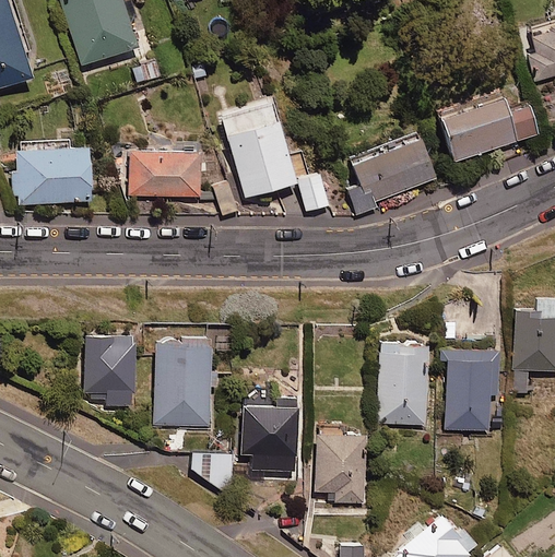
[(0,0),(0,85),(32,75),(6,0),(0,0)]
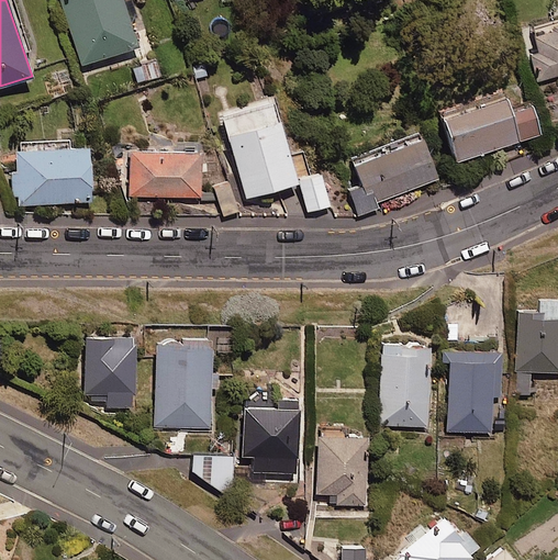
[(138,46),(123,0),(62,0),(84,64),(138,46)]
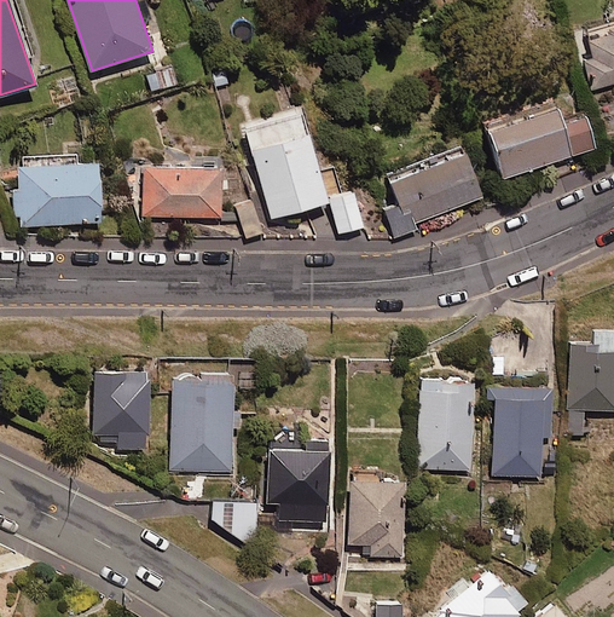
[(613,22),(579,33),(595,90),(613,84),(613,22)]
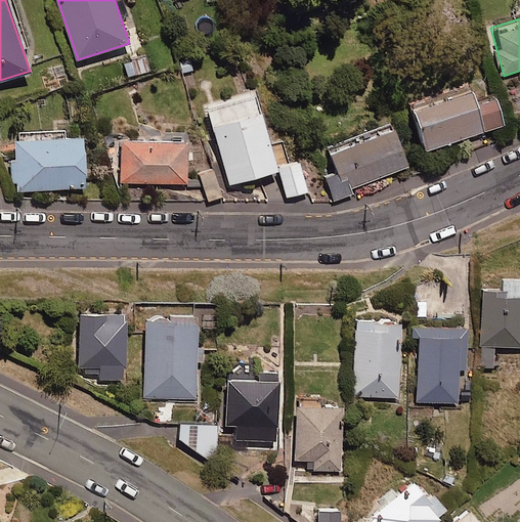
[(149,72),(146,55),(125,61),(128,77),(149,72)]
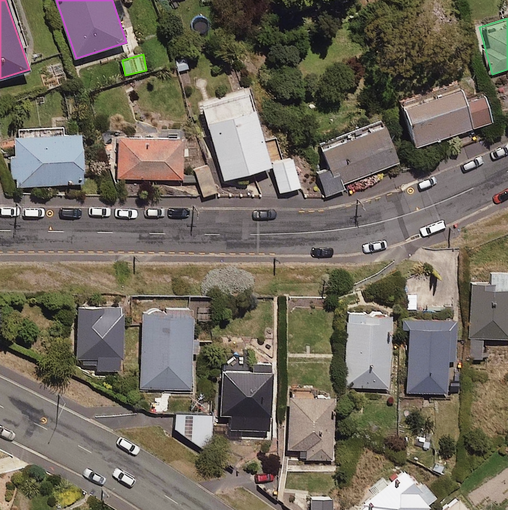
[(462,99),(456,82),(398,103),(414,147),(491,120),(481,92),(462,99)]
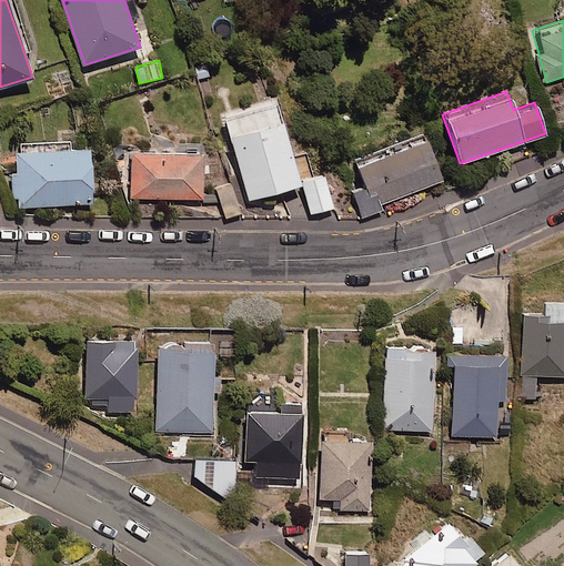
[(299,183),(274,101),(223,117),(248,199),(299,183)]
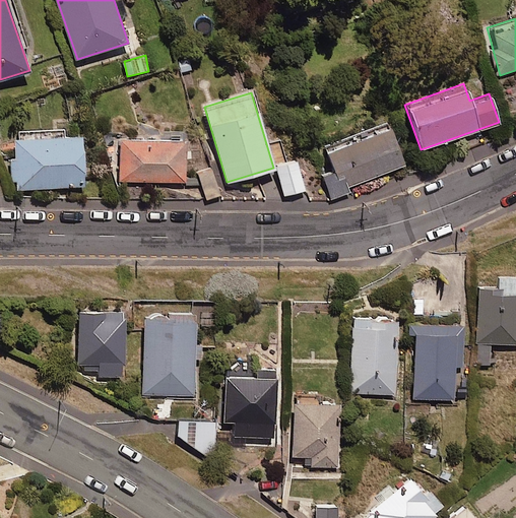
[(315,153),(333,199),(353,191),(351,186),(403,164),(387,124),(315,153)]
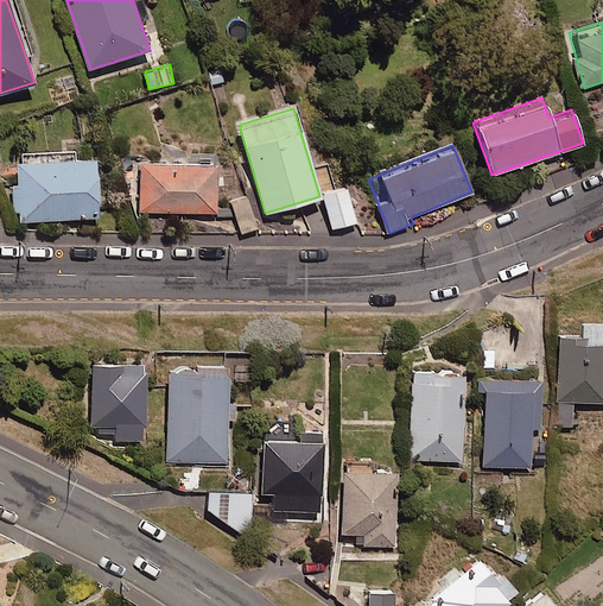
[(93,151),(13,156),(18,222),(97,218),(93,151)]
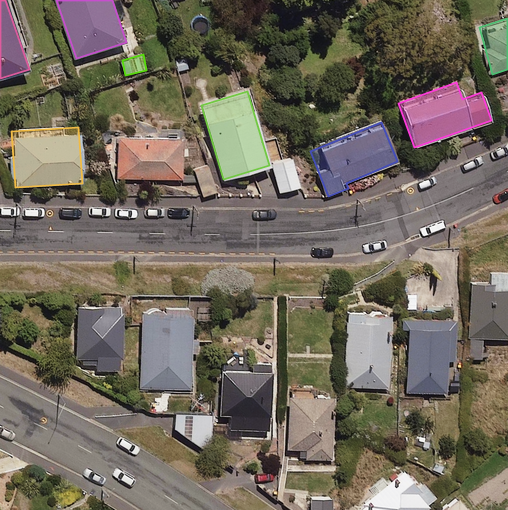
[(184,180),(184,139),(119,139),(119,181),(184,180)]
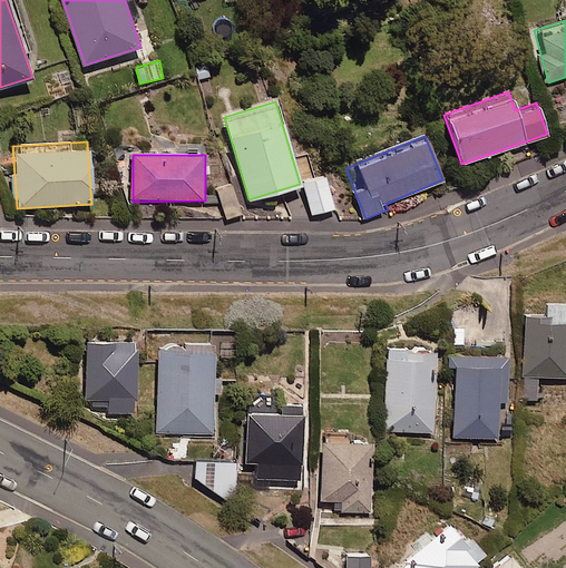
[(334,207),(324,174),(303,179),(313,214),(334,207)]
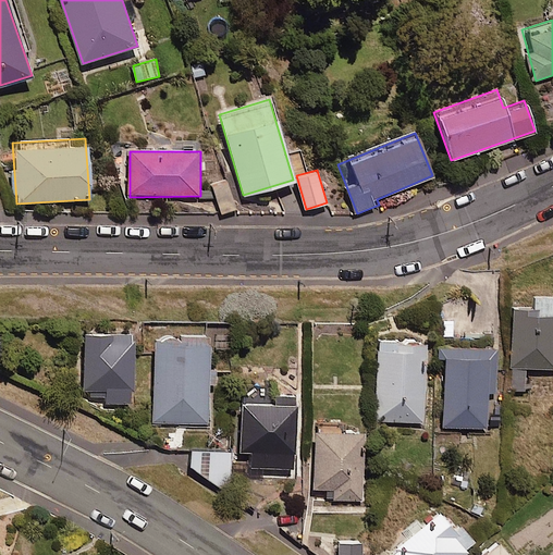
[(552,295),(511,296),(513,393),(528,392),(528,369),(552,368),(552,295)]
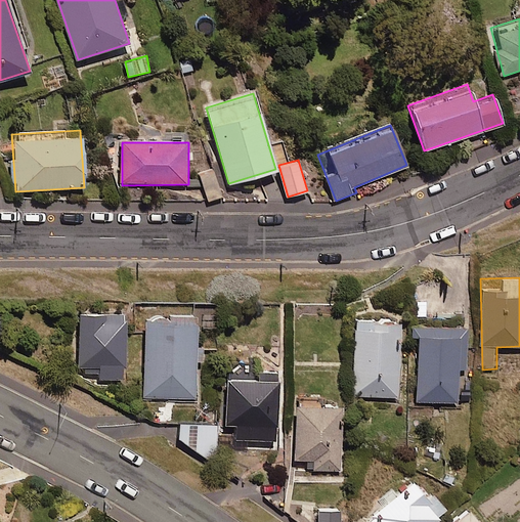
[(124,312),(78,313),(80,382),(127,380),(124,312)]
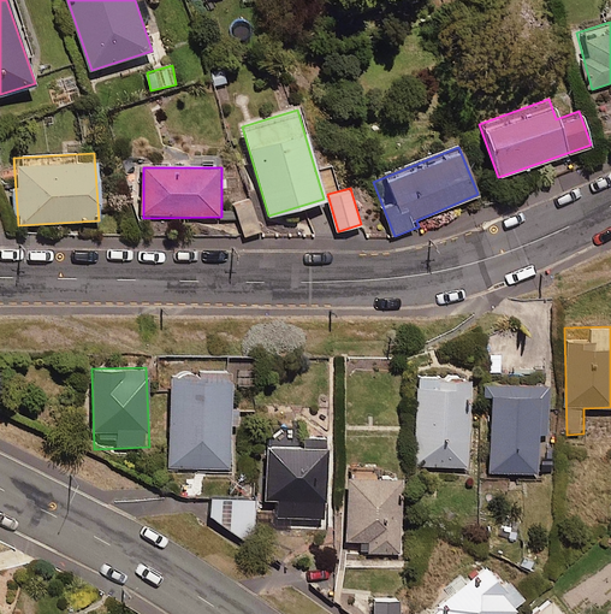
[(468,376),(417,377),(420,468),(470,467),(468,376)]
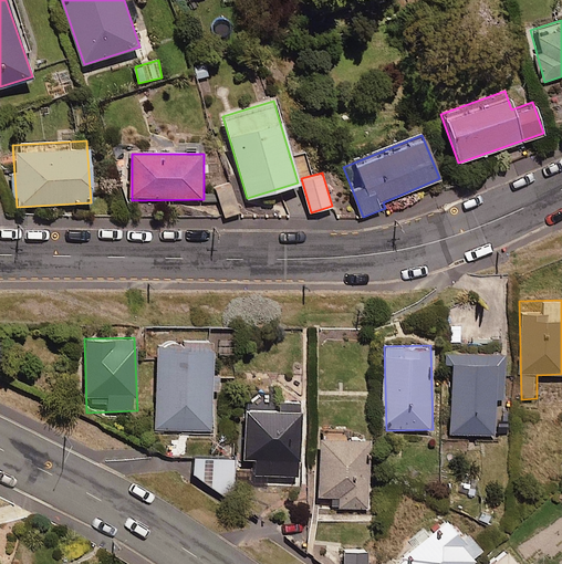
[(211,346),(156,347),(157,432),(214,431),(212,389),(220,389),(220,374),(212,374),(211,346)]
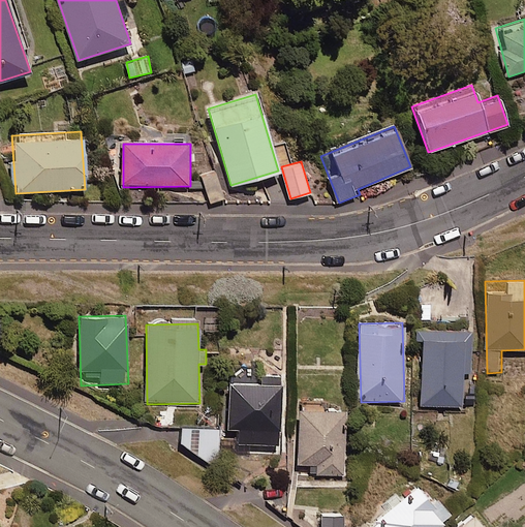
[(471,330),(422,330),(423,407),(464,406),(464,373),(471,373),(471,330)]
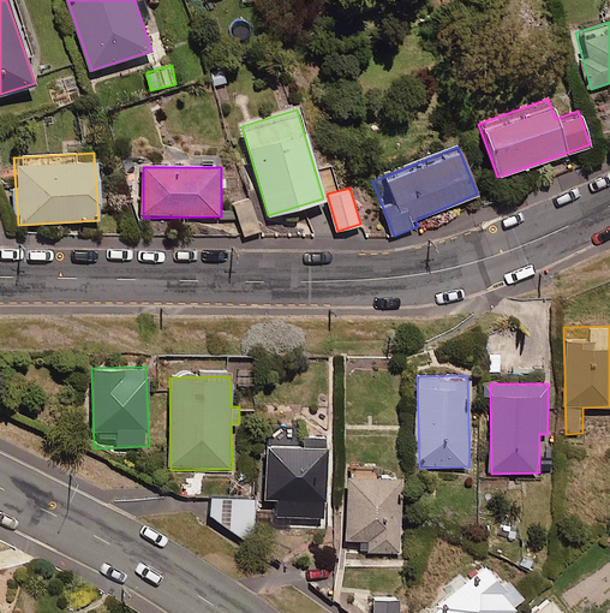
[(327,436),(301,436),(301,444),(267,444),(267,501),(281,501),(281,515),(273,515),(273,534),(294,534),(294,519),(327,519),(327,436)]
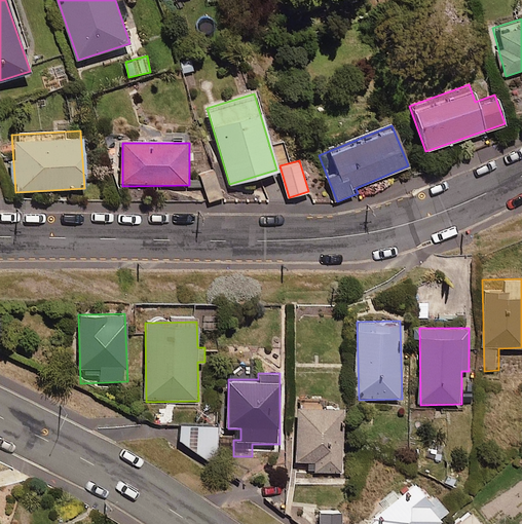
[(342,404),(297,405),(298,462),(317,461),(317,474),(344,474),(342,404)]
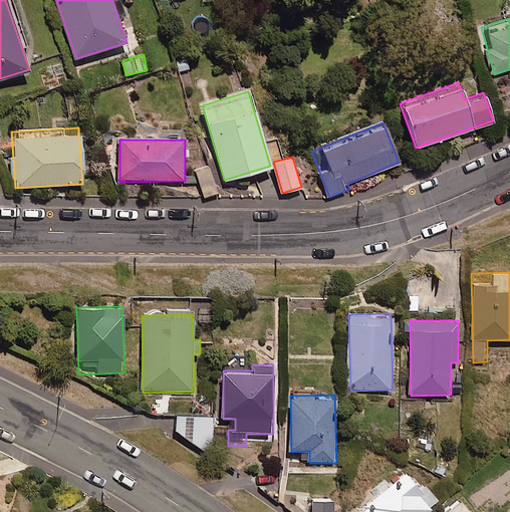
[(218,441),(218,420),(182,420),(183,437),(209,454),(218,441)]
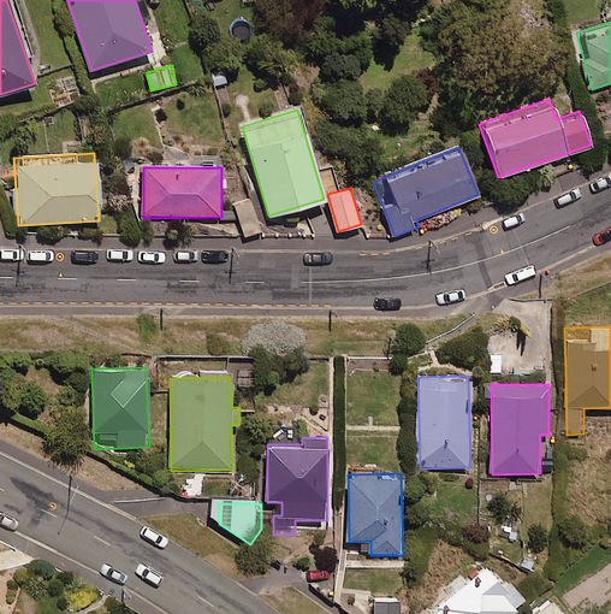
[(510,613),(523,602),(485,562),(428,613),(510,613)]
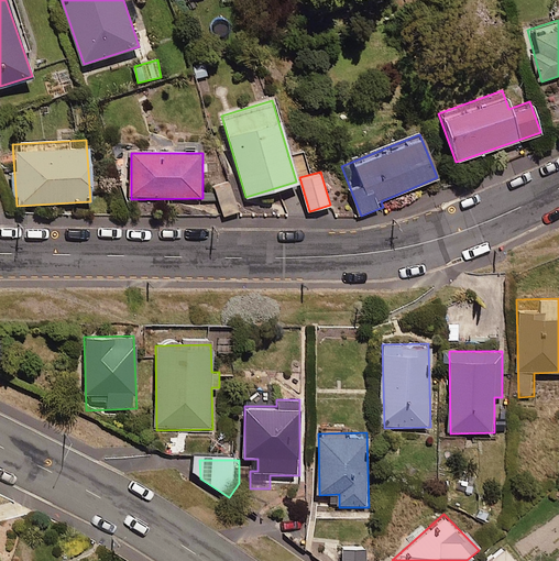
[(365,560),(366,548),(341,547),(340,560),(365,560)]
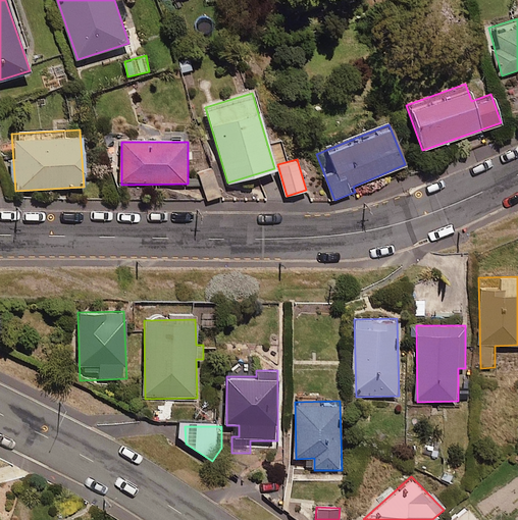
[(476,519),(466,507),(451,519),(476,519)]
